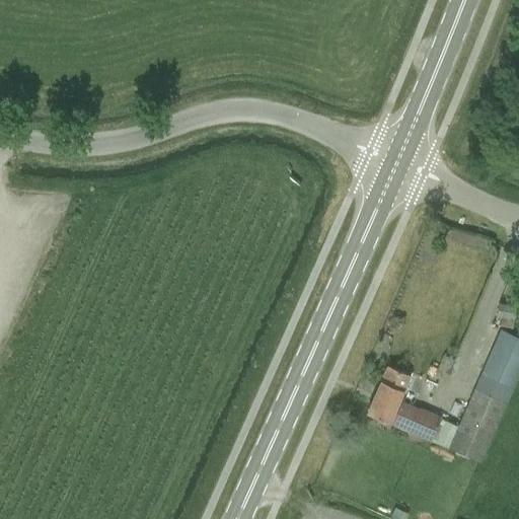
[(515,318),(516,307),(499,304),(497,315),(515,318)]
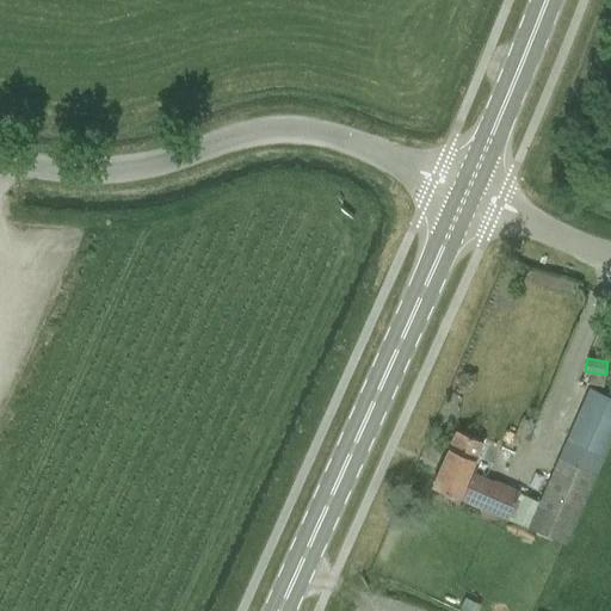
[(523,419),(516,436),(528,440),(535,424),(523,419)]
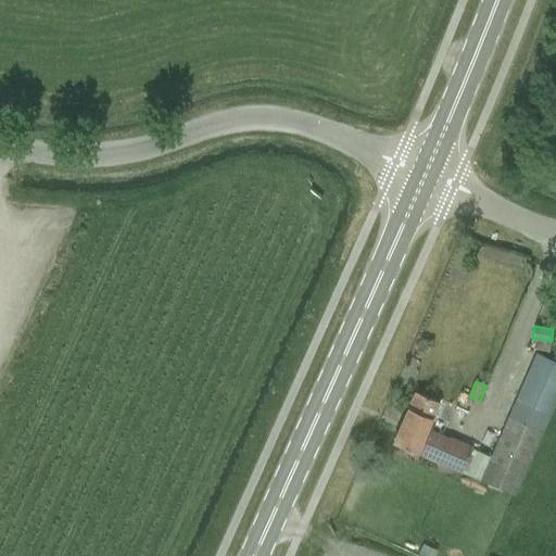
[(439,402),(415,392),(392,443),(416,453),(417,450),(440,459),(440,462),(462,471),(472,447),(451,438),(450,440),(427,429),(439,402)]
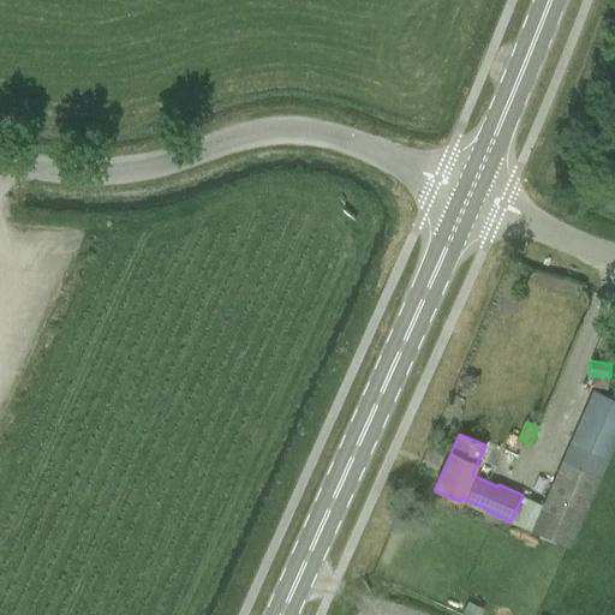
[(569,549),(599,479),(560,461),(531,532),(569,549)]
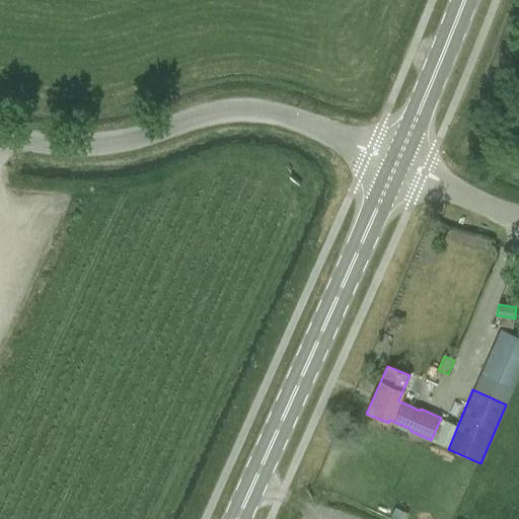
[(390,518),(404,518),(408,514),(395,509),(390,518)]
